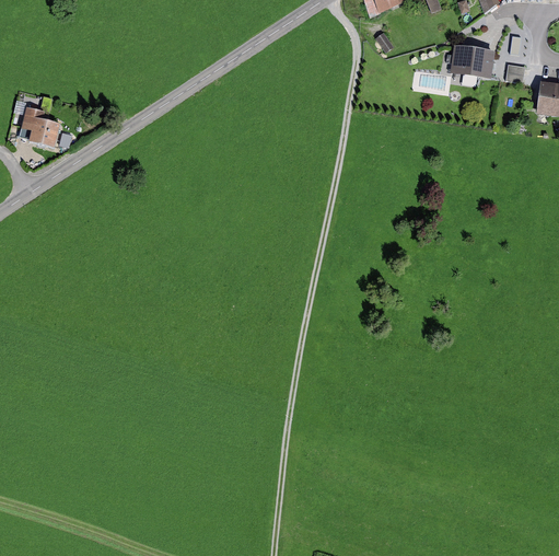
[(428,0),(431,11),(441,8),(438,0),(428,0)]
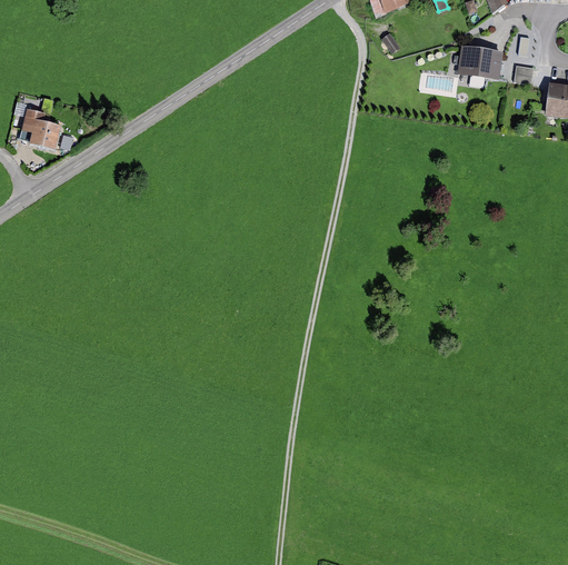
[(465,0),(468,11),(478,9),(475,0),(465,0)]
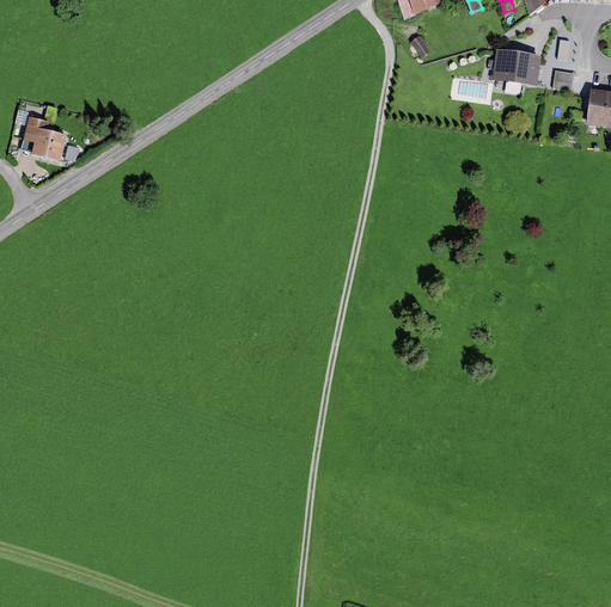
[(526,0),(530,10),(543,5),(541,0),(526,0)]
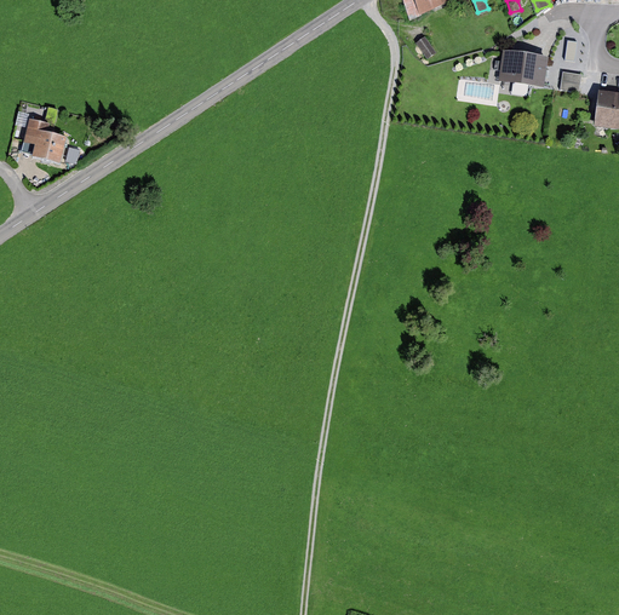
[(417,40),(428,56),(435,50),(424,34),(417,40)]
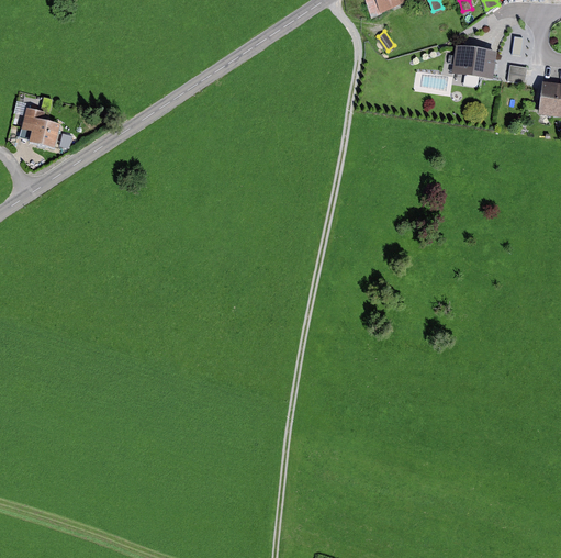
[(496,51),(456,44),(451,71),(492,78),(496,51)]
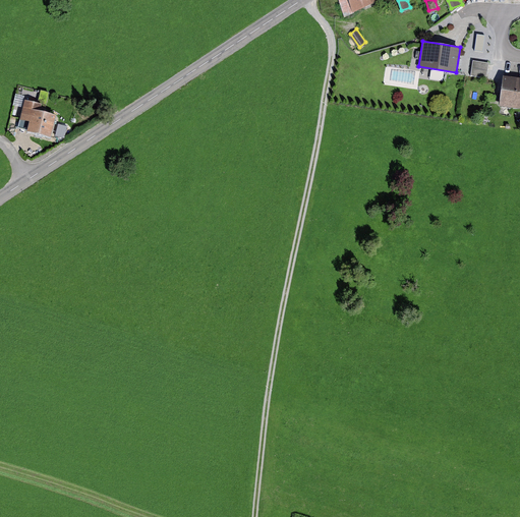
[(487,60),(472,58),(470,73),(485,75),(487,60)]
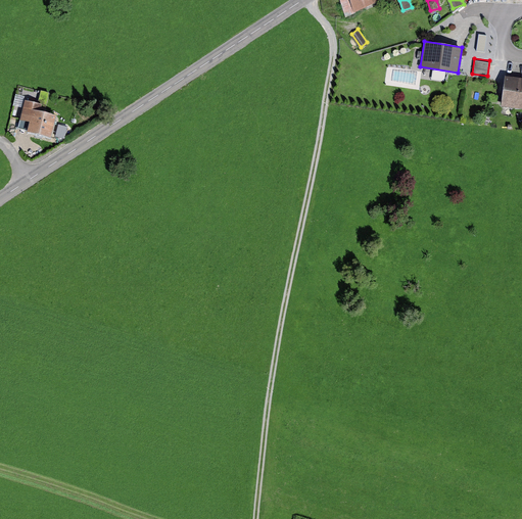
[(521,77),(505,75),(501,104),(521,106),(521,77)]
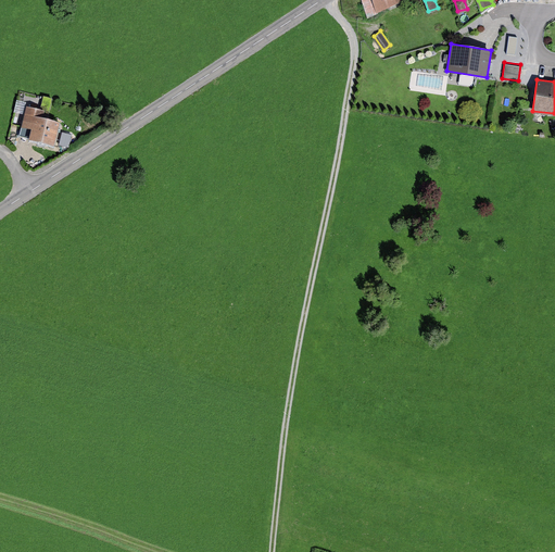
[(13,110),(23,112),(26,100),(16,97),(13,110)]
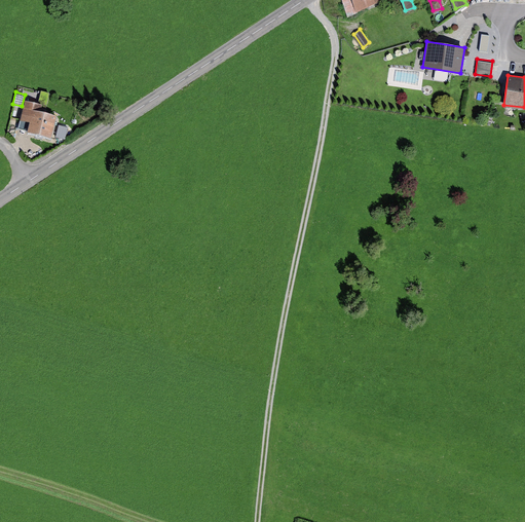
[(41,103),(24,99),(19,119),(29,121),(27,132),(50,138),(55,115),(40,111),(41,103)]
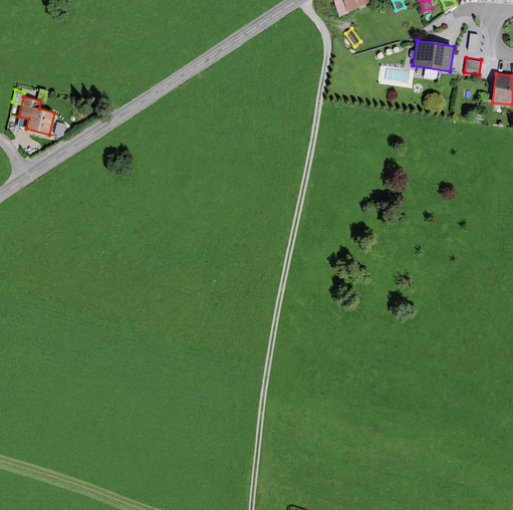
All buildings are outlined.
